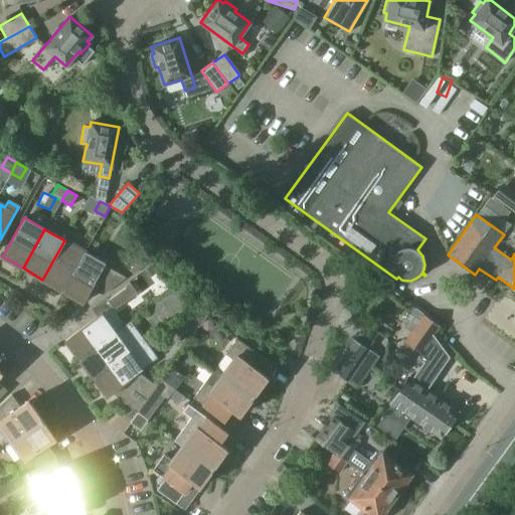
[(62,291),(84,251),(64,240),(42,280),(62,291)]
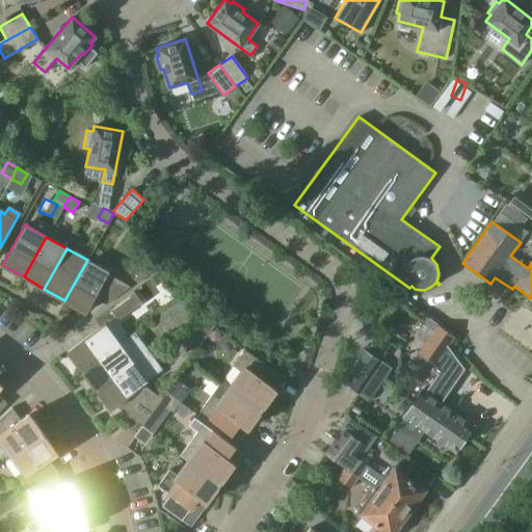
[(136,283),(158,267),(150,256),(140,263),(132,277),(136,283)]
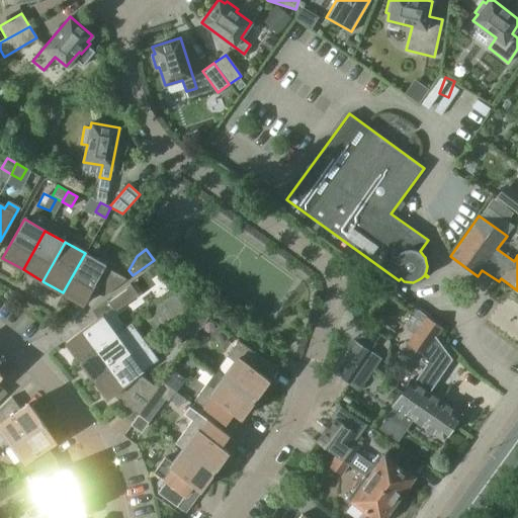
[(85,253),(63,292),(84,304),(92,289),(103,296),(126,279),(104,267),(105,265),(85,253)]
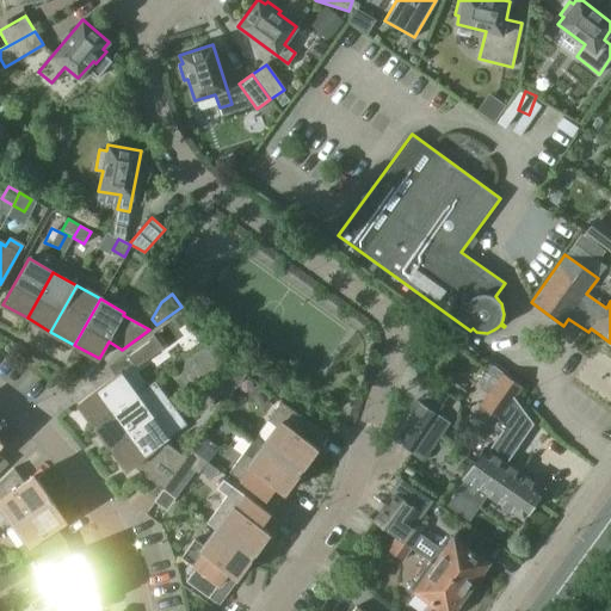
[(135,366),(161,347),(153,335),(125,356),(124,353),(106,368),(113,376),(131,363),(135,366)]
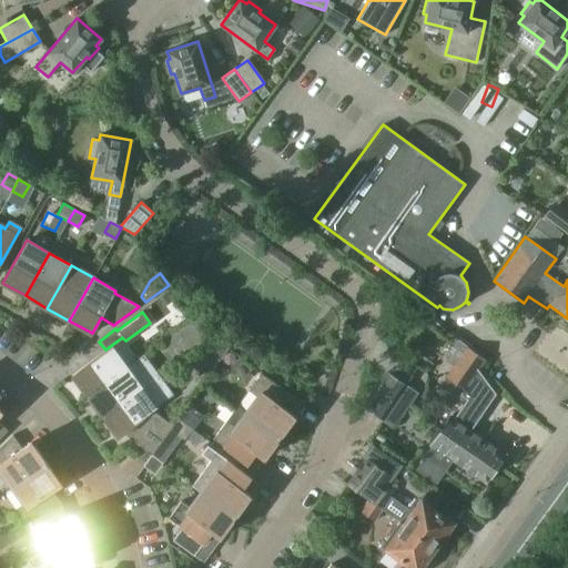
[(209,336),(194,317),(172,334),(186,353),(209,336)]
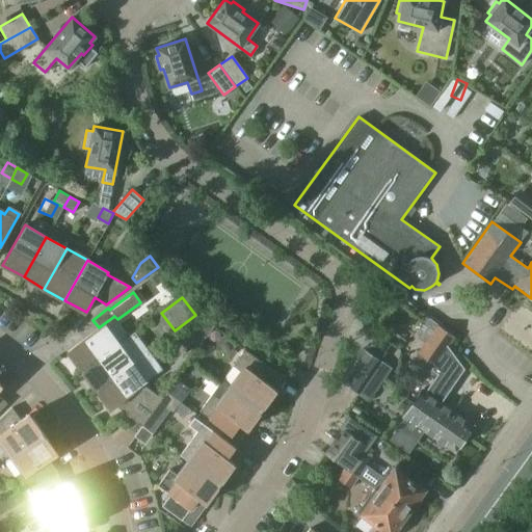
[(205,317),(195,329),(207,337),(215,324),(205,317)]
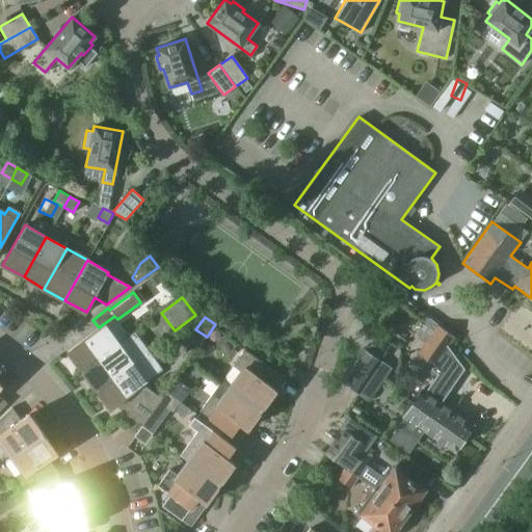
[(433,366),(453,337),(431,322),(419,341),(423,343),(416,353),(433,366)]
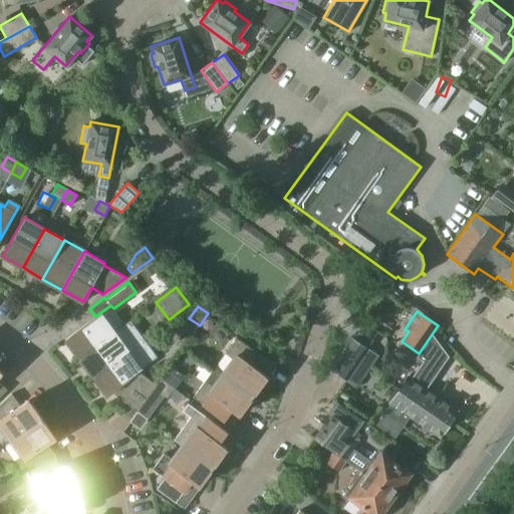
[(65,339),(79,358),(114,332),(100,313),(65,339)]
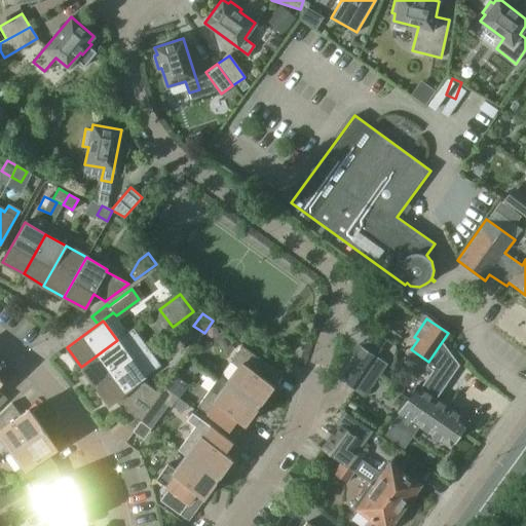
[(117,340),(81,367),(95,385),(146,347),(133,329),(117,340)]
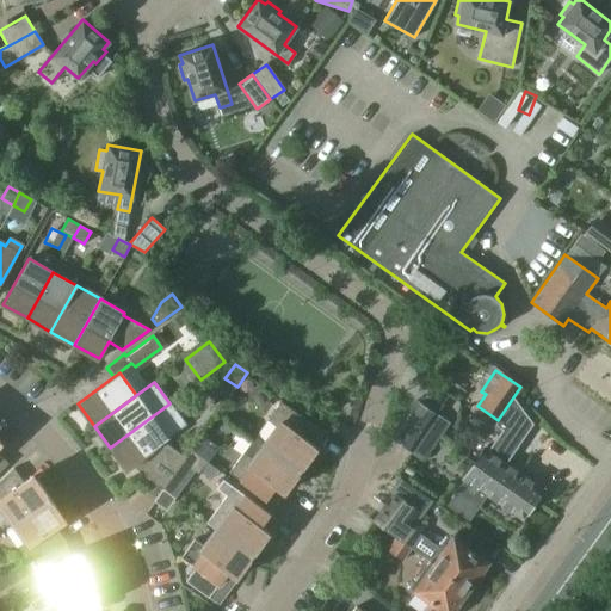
[(277,427),(264,444),(301,470),(316,448),(313,444),(321,431),(281,401),(267,420),(277,427)]
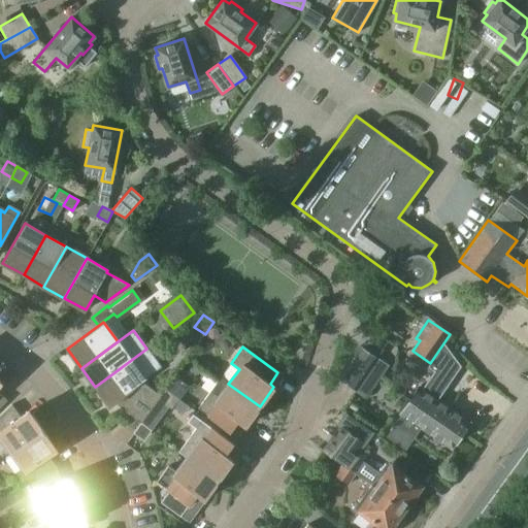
[(337,377),(356,390),(377,359),(359,347),(337,377)]
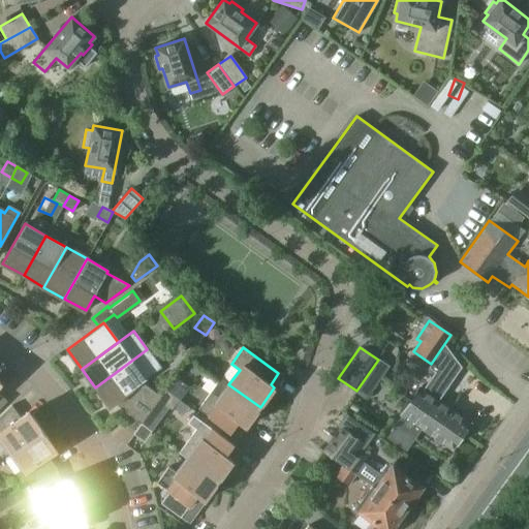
[(147,349),(95,387),(110,407),(115,403),(142,423),(160,396),(143,383),(147,380),(145,377),(159,367),(147,349)]
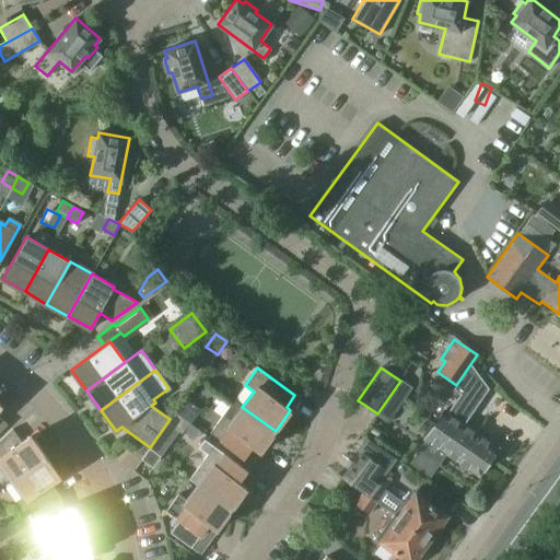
[(260,452),(276,431),(242,407),(233,400),(210,433),(247,461),(256,448),(260,452)]
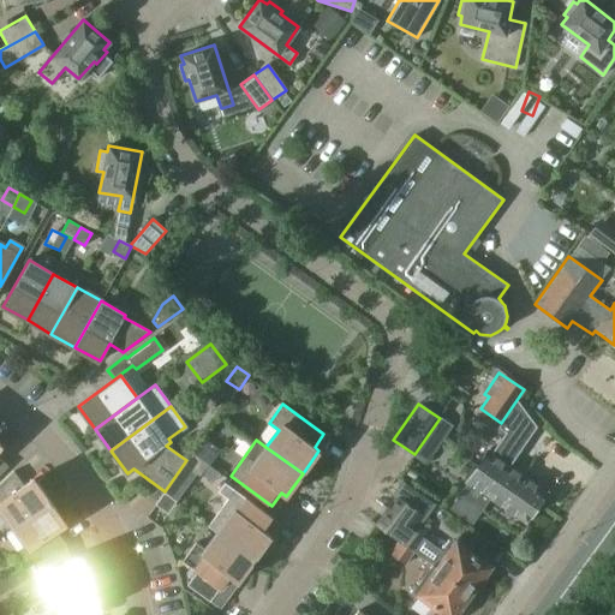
[(525,495),(537,505),(548,490),(499,457),(497,458),(493,454),(482,470),(523,497),(525,495)]
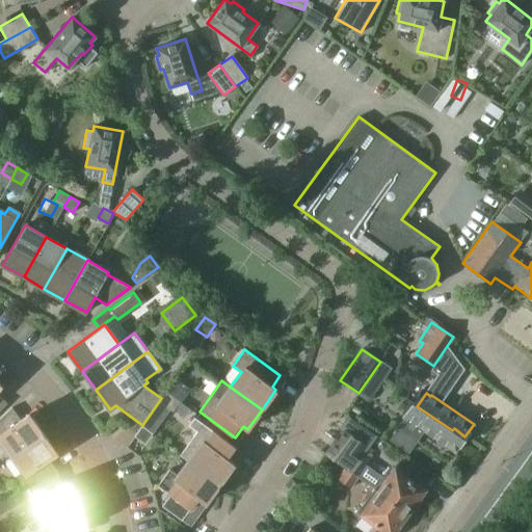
[(464,436),(454,428),(452,430),(417,406),(413,402),(402,417),(404,418),(388,442),(405,454),(422,430),(435,441),(436,446),(442,449),(447,448),(453,453),(464,436)]
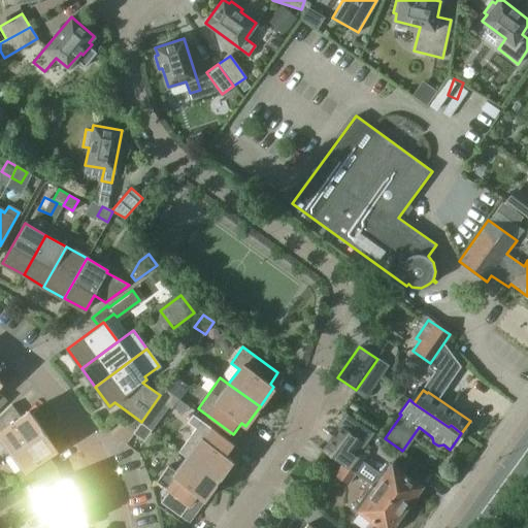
[(11,453),(43,430),(29,410),(21,417),(11,404),(0,415),(0,437),(11,453)]
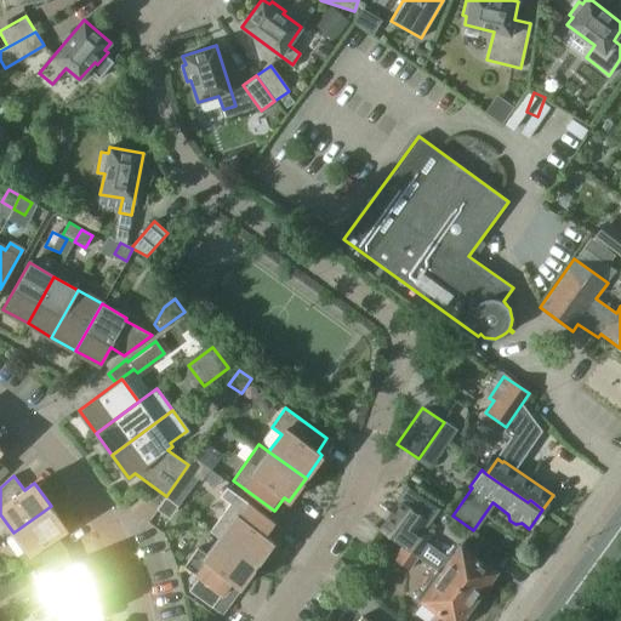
[(210,530),(220,537),(256,564),(273,541),(268,537),(278,525),(227,488),(220,499),(229,505),(210,530)]
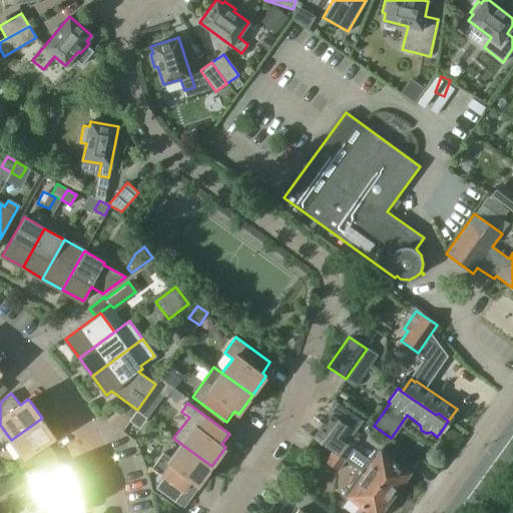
[(316,440),(332,452),(345,461),(360,471),(393,494),(409,471),(381,452),(372,463),(340,440),(348,429),(332,417),(316,440)]
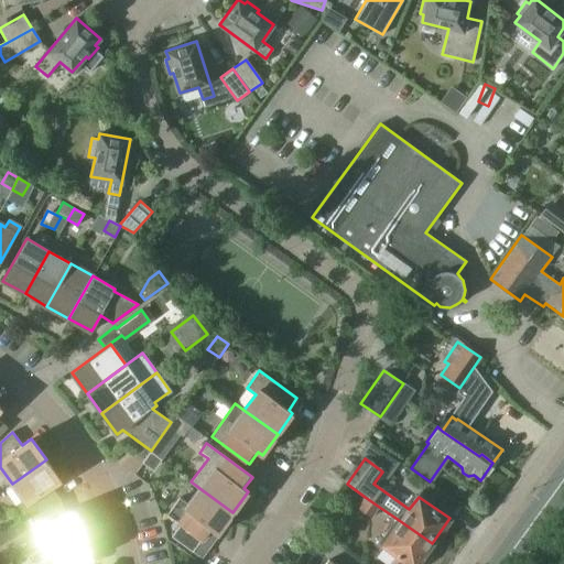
[(24,518),(61,499),(52,487),(61,480),(46,459),(12,484),(24,500),(18,505),(24,518)]
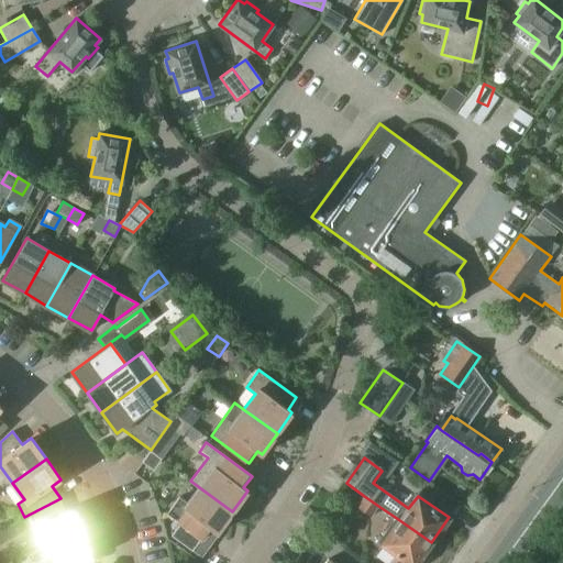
[(217,532),(232,511),(199,487),(188,503),(179,497),(167,514),(180,523),(170,536),(192,551),(201,539),(205,541),(213,529),(217,532)]
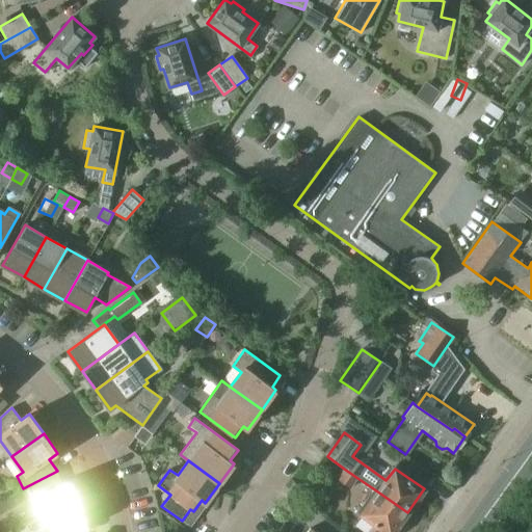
[(120,477),(137,475),(135,461),(117,463),(120,477)]
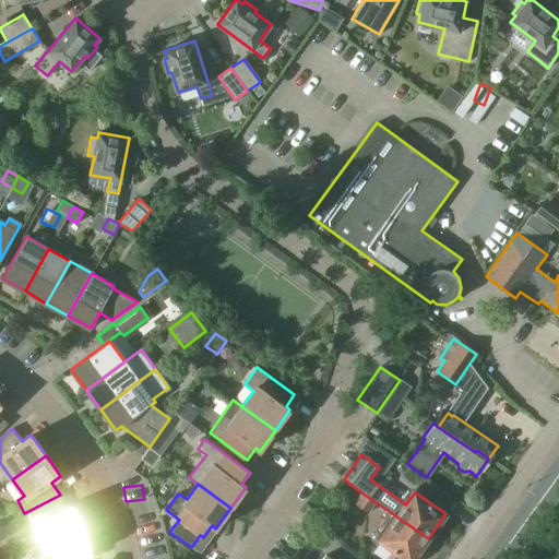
[(368,513),(376,502),(361,492),(354,503),(368,513)]
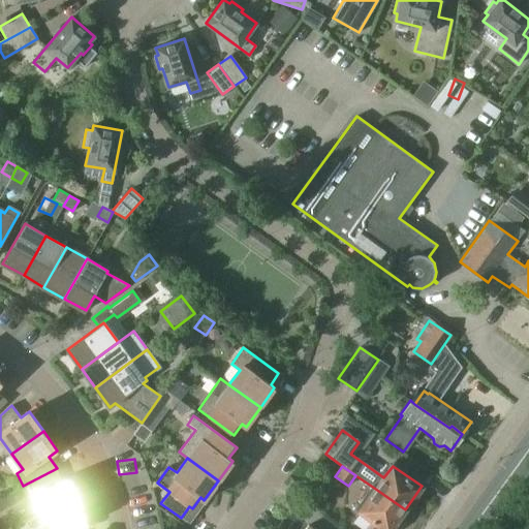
[(43,515),(80,501),(71,478),(62,481),(57,468),(23,486),(30,499),(37,497),(43,515)]
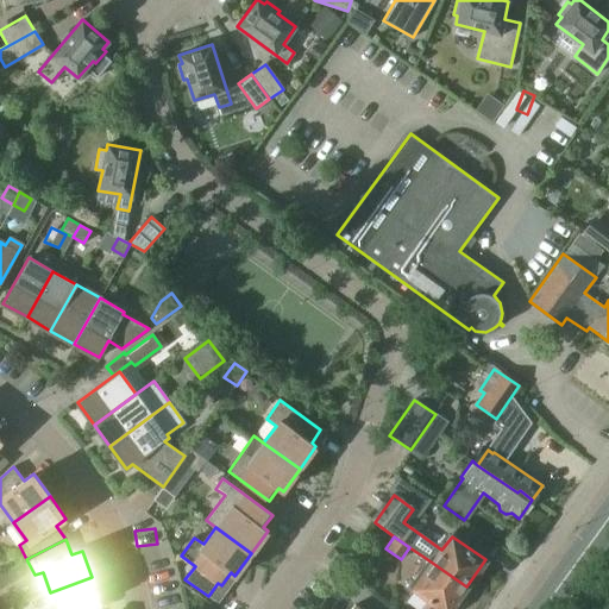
[(450,608),(466,586),(427,559),(408,585),(428,600),(421,608),(450,608)]
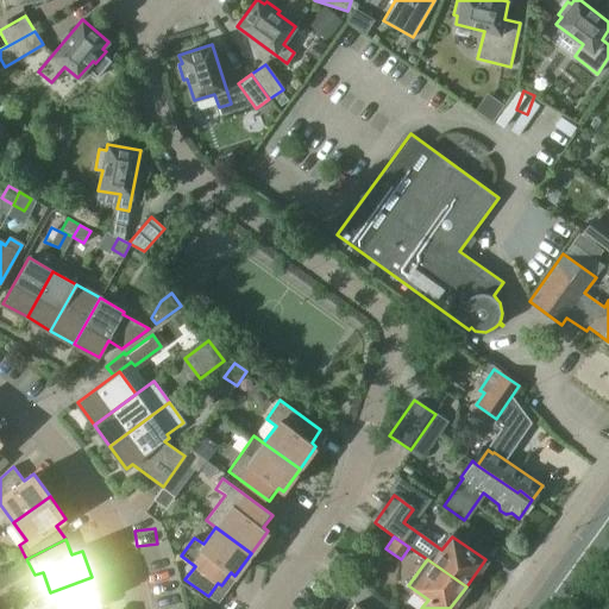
[(56,608),(90,608),(89,607),(101,603),(92,577),(50,592),(56,608)]
